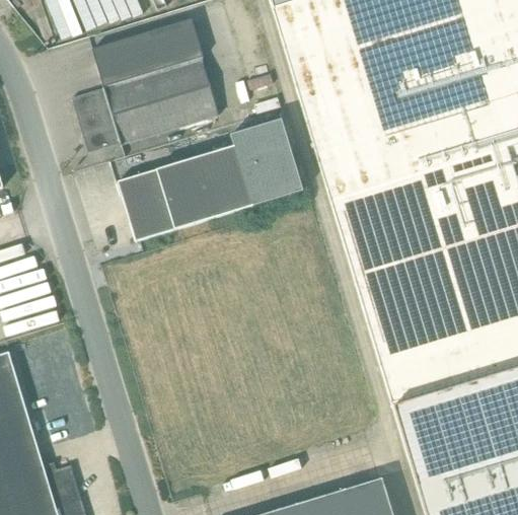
[(517,514),(517,0),(269,0),(329,200),(426,514),(517,514)]
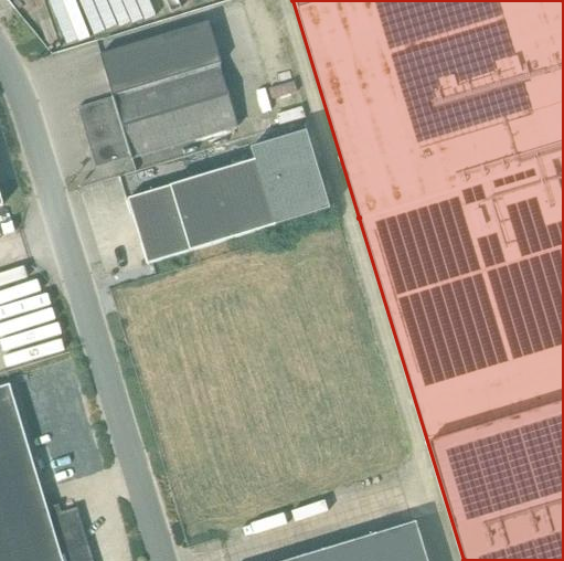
[(130,156),(237,124),(219,61),(220,61),(208,19),(98,52),(112,94),(77,105),(95,163),(129,154),(130,156)]
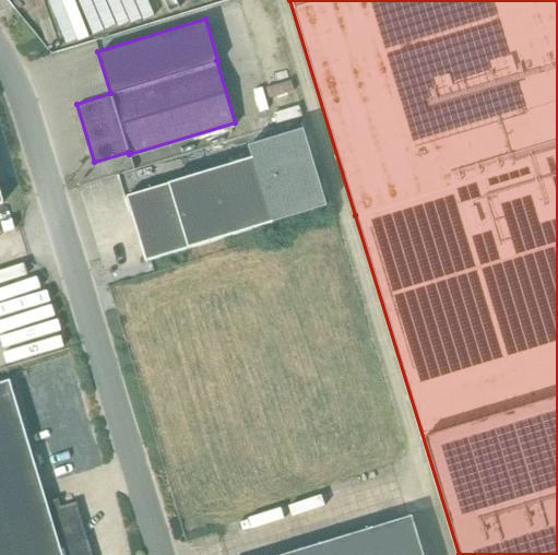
[(272,220),(324,203),(303,127),(249,143),(252,155),(126,193),(145,259),(272,220)]
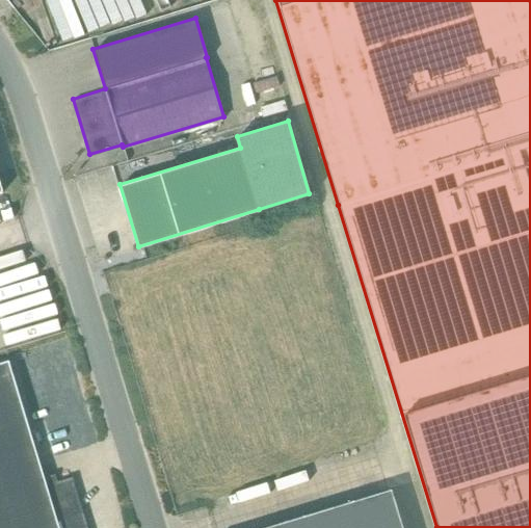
[(87,527),(72,475),(57,479),(54,472),(44,475),(8,359),(0,361),(0,527),(87,527)]
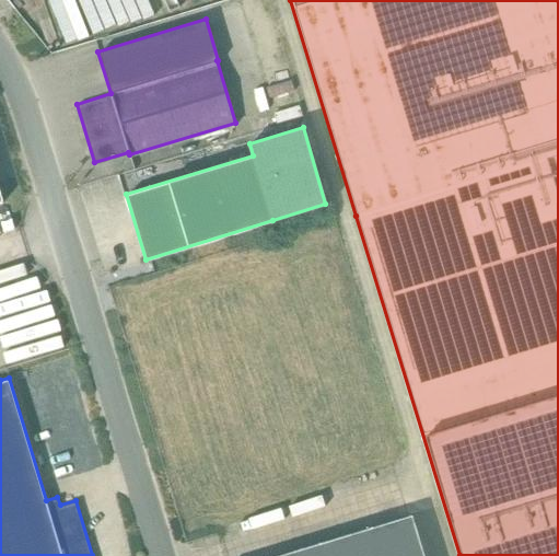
[(275,555),(423,555),(411,514),(275,555)]
